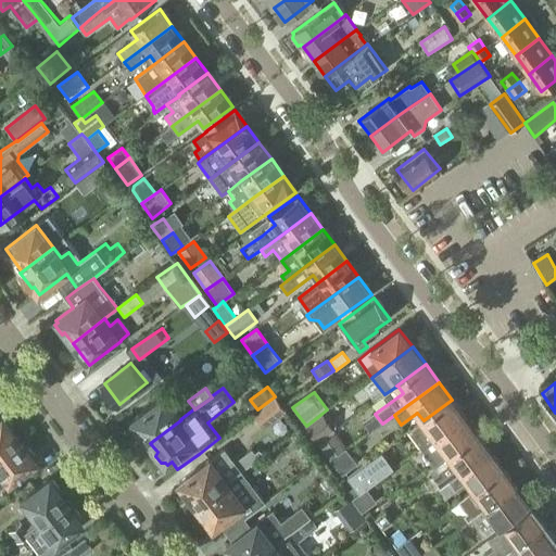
[(275,396),(257,409),(253,413),(265,428),(287,412),(275,396)]
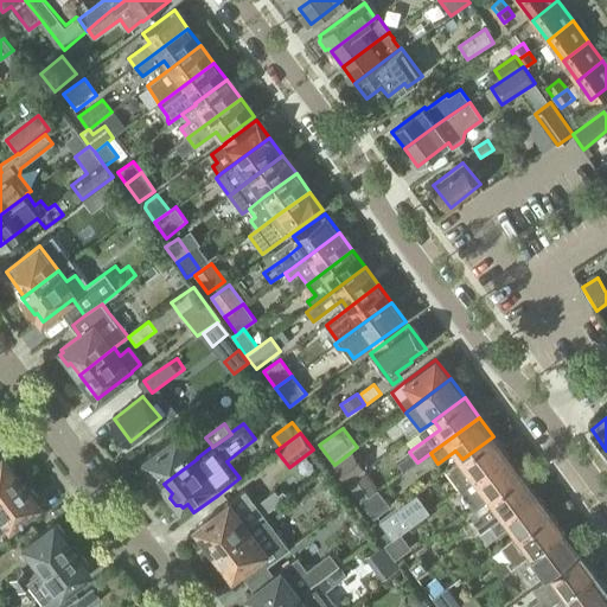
[(198,458),(197,458),(179,434),(146,459),(148,461),(146,466),(151,473),(155,473),(164,484),(197,459),(198,458)]
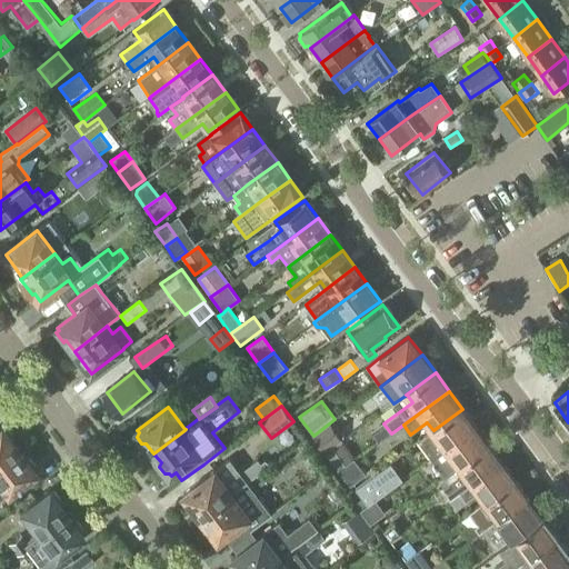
[(431,459),(475,426),(462,409),(433,430),(432,429),(420,439),(421,440),(419,441),(431,457),(430,458),(431,459)]
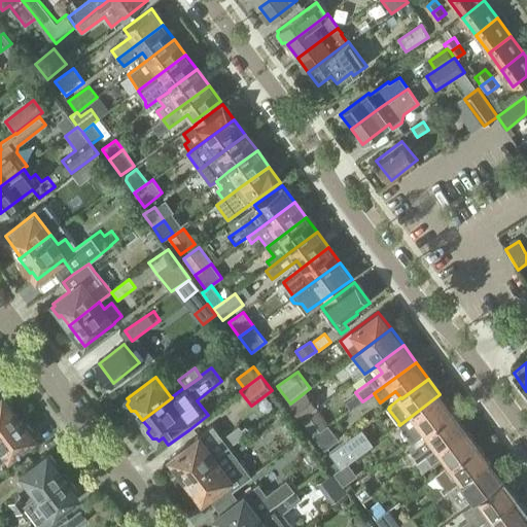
[(302,420),(309,415),(308,414),(317,408),(305,392),(290,403),(302,420)]
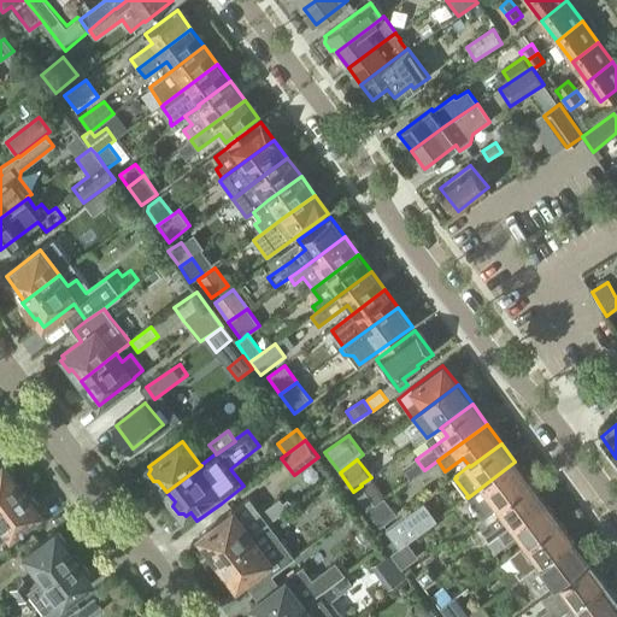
[(0,503),(21,488),(0,462),(0,503)]
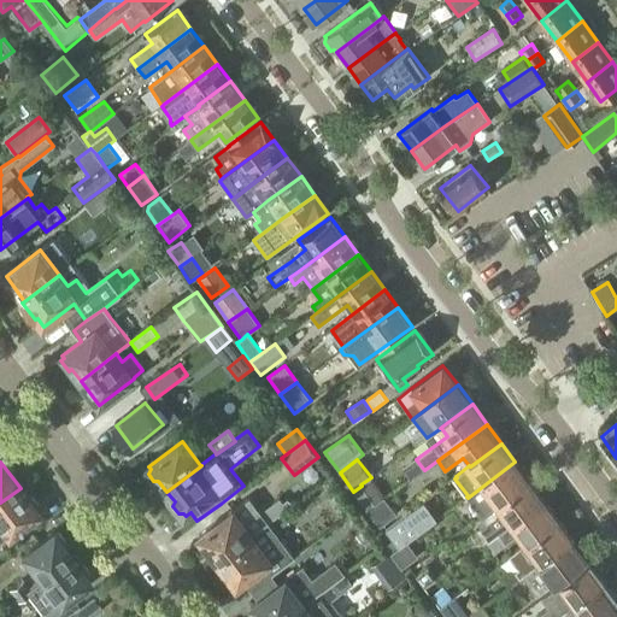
[(482,517),(499,505),(529,481),(515,462),(468,498),(482,517)]
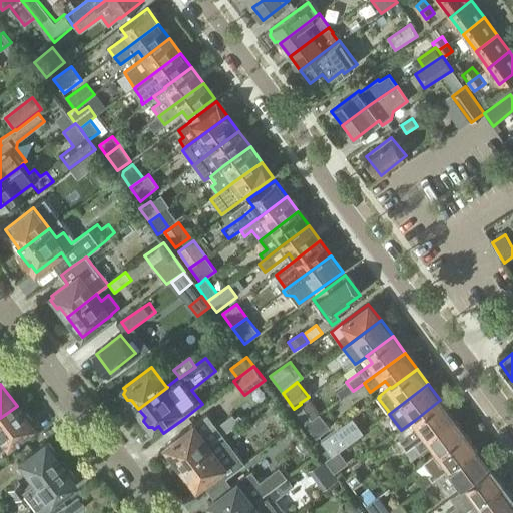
[(406,450),(415,444),(452,416),(440,400),(415,420),(401,430),(396,433),(401,439),(399,440),(406,450)]
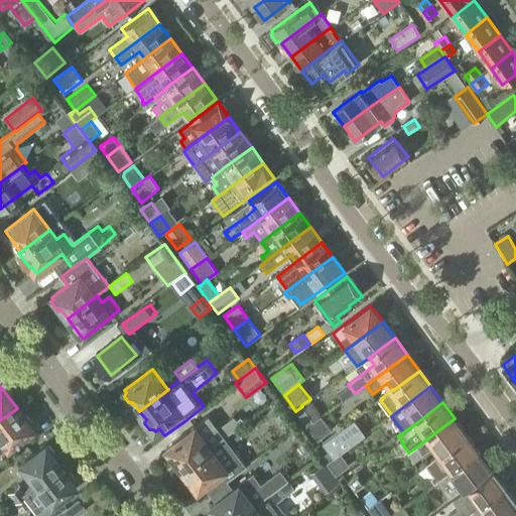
[(306,426),(313,421),(302,406),(295,411),(306,426)]
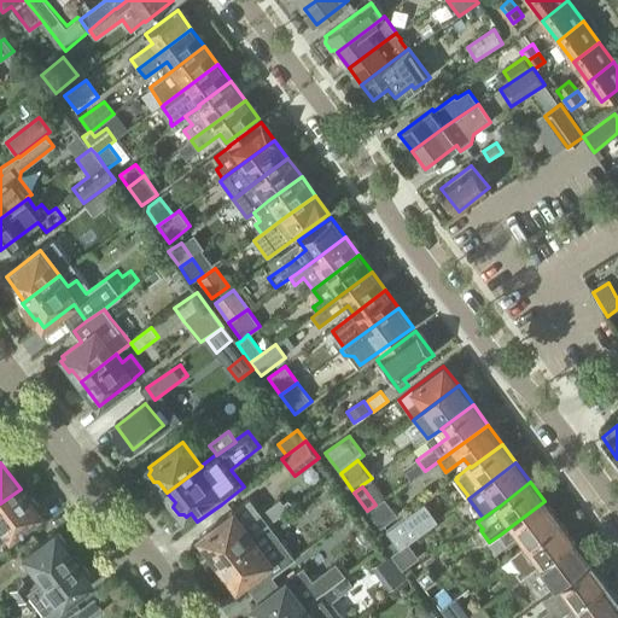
[(0,542),(7,537),(39,513),(21,489),(0,503),(0,542)]
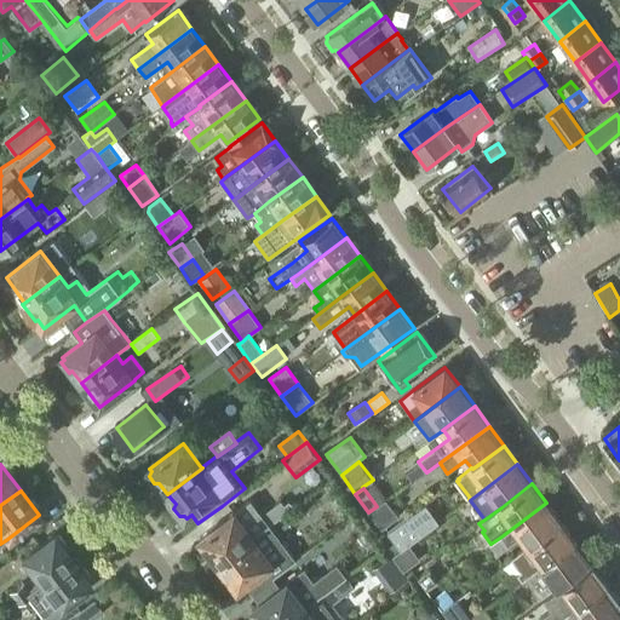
[(253,537),(254,538),(269,527),(262,516),(251,500),(201,539),(202,541),(200,544),(208,555),(211,552),(219,562),(253,537)]
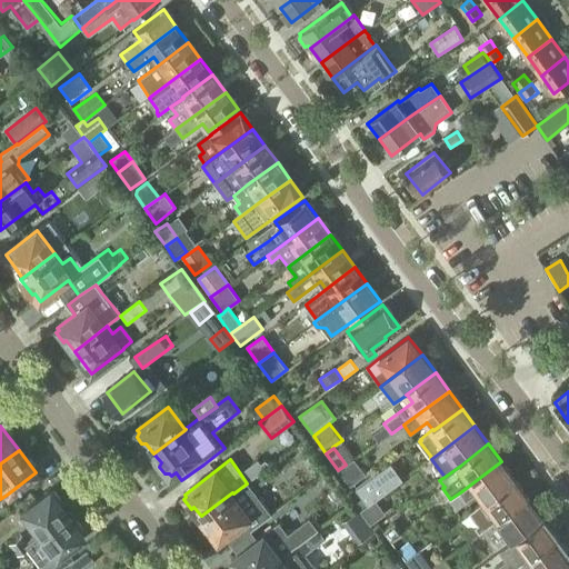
[(346,465),(338,470),(350,486),(366,475),(353,459),(346,465)]
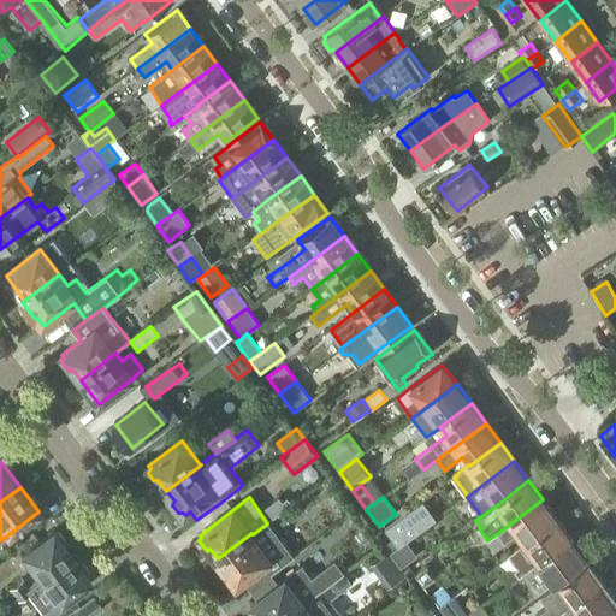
[(267,523),(286,508),(292,504),(288,498),(283,503),(279,498),(260,513),(267,523)]
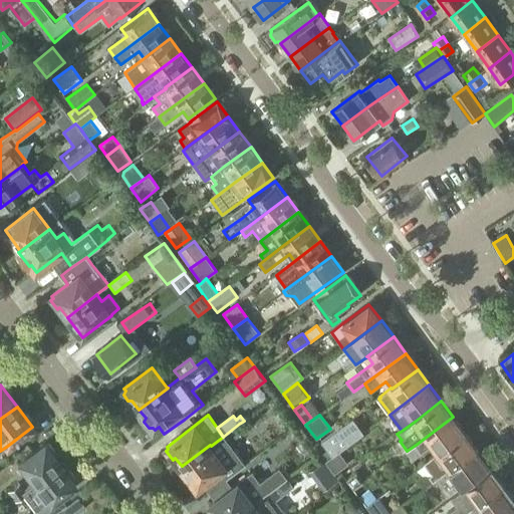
[(439,453),(465,433),(453,417),(416,445),(407,451),(405,453),(412,462),(422,455),(421,453),(433,445),(439,453)]
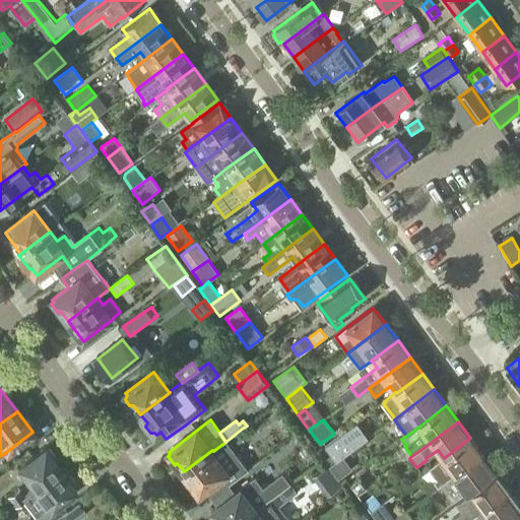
[(358,423),(326,446),(337,461),(342,457),(369,438),(358,423)]
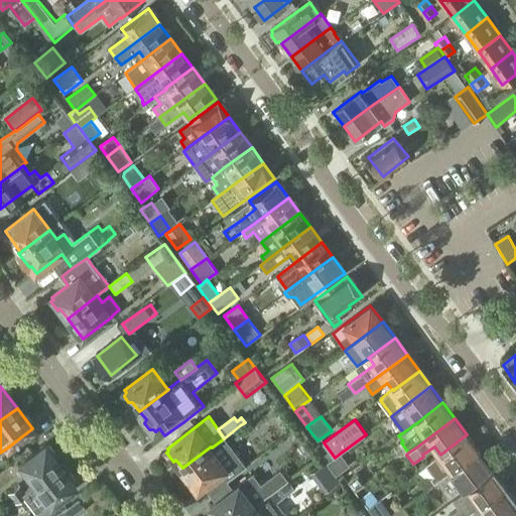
[(218,456),(246,434),(240,425),(224,438),(212,447),(211,446),(182,468),(189,478),(186,480),(194,490),(197,488),(199,490),(205,485),(211,493),(229,480),(223,472),(227,468),(218,456)]
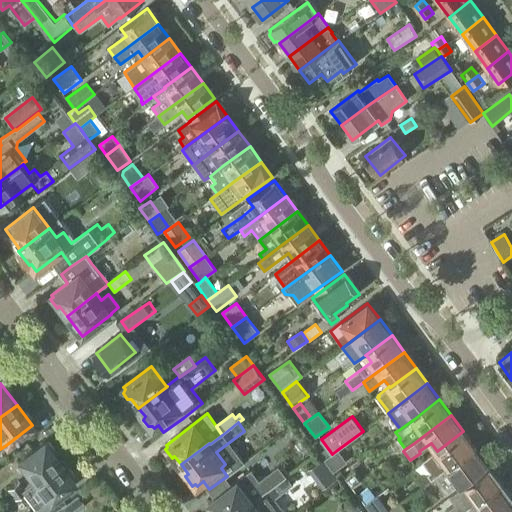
[(425,485),(434,478),(438,474),(474,447),(463,431),(437,451),(442,458),(432,466),(418,476),(425,485)]
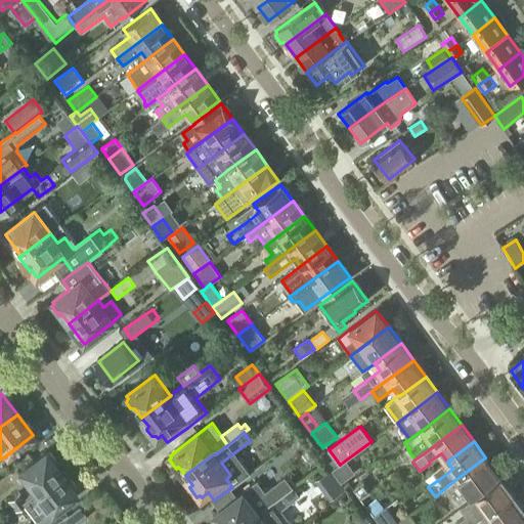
[(35,493),(61,473),(45,451),(18,471),(35,493)]
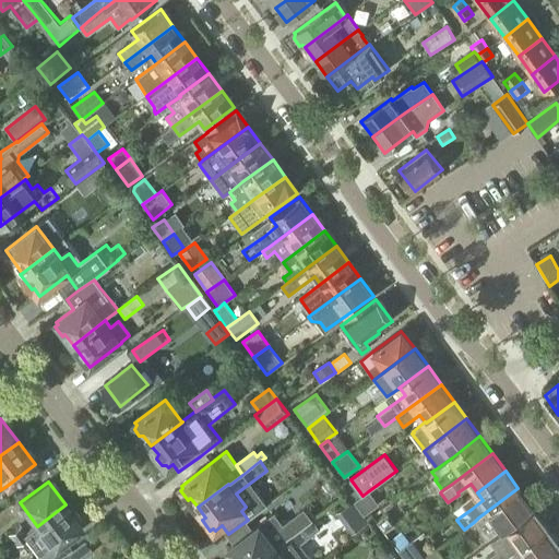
[(487,539),(503,527),(532,506),(518,488),(478,518),(474,522),(487,539)]
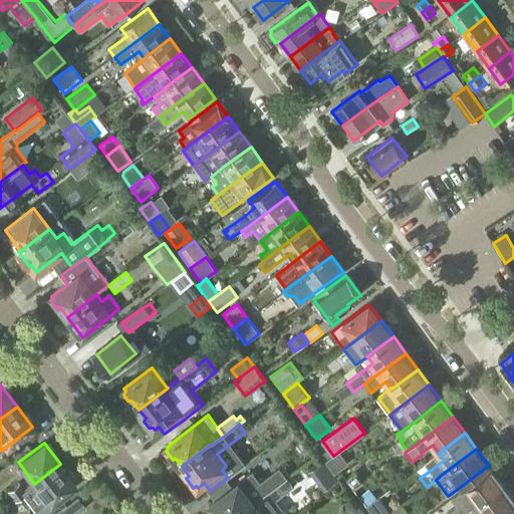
[(335,474),(348,464),(338,452),(333,456),(325,462),(335,474)]
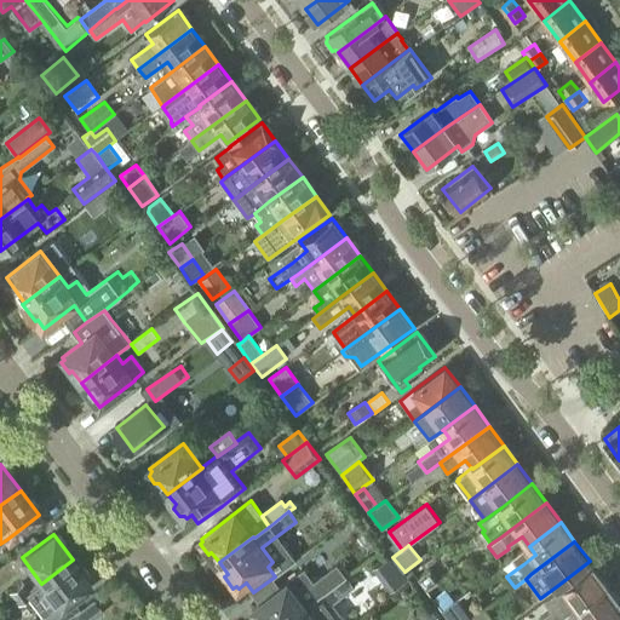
[(64,619),(78,610),(70,601),(91,585),(73,560),(41,584),(29,593),(32,597),(28,601),(40,616),(35,619),(64,619)]
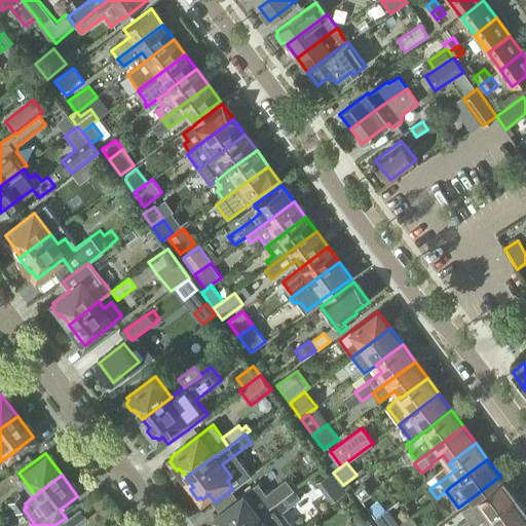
[(215,502),(221,511),(215,516),(216,518),(216,522),(218,525),(243,525),(294,489),(292,487),(295,485),(291,480),(288,482),(286,479),(266,493),(258,483),(239,497),(233,489),(215,502)]
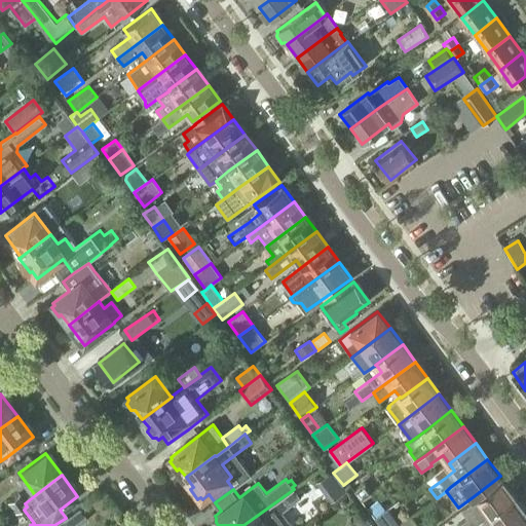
[(476,525),(478,525),(495,512),(503,505),(516,496),(511,489),(514,487),(506,479),(504,481),(503,480),(462,511),(468,518),(459,525),(476,525)]
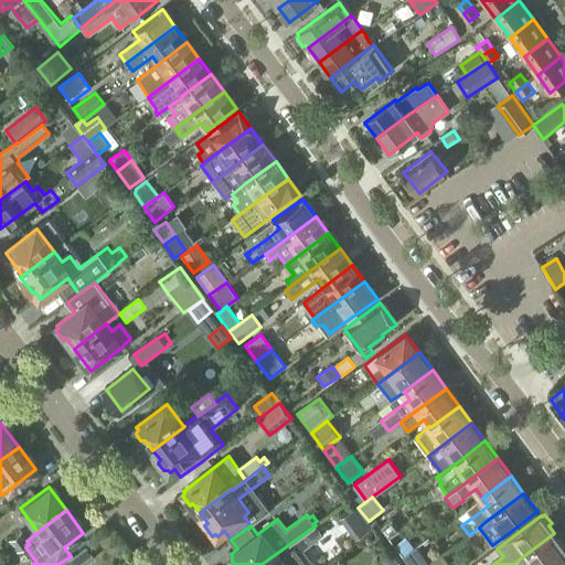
[(381,528),(388,539),(400,531),(391,520),(381,528)]
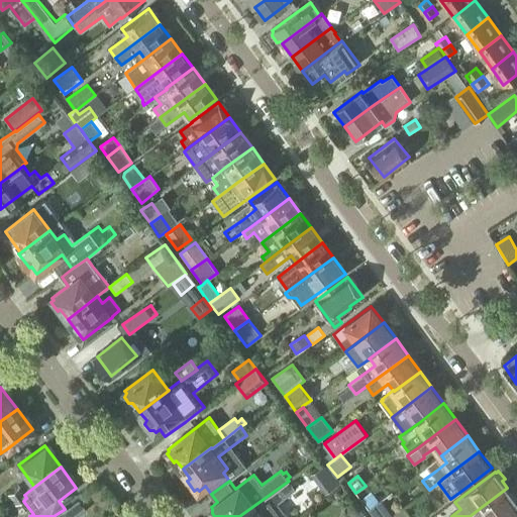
[(284,516),(286,516),(277,504),(296,490),(289,481),(239,516),(284,516)]
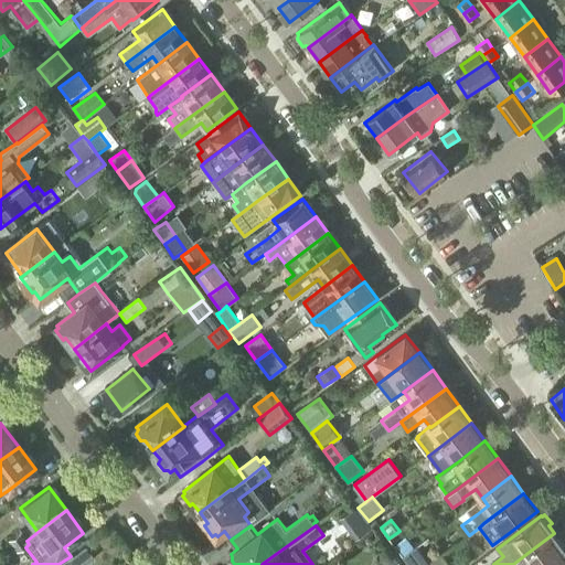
[(14,548),(25,541),(20,532),(8,541),(14,548)]
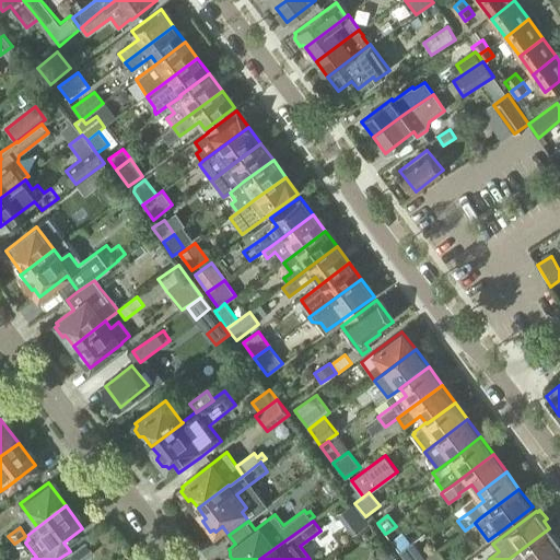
[(543,559),(559,547),(559,543),(549,528),(536,538),(527,545),(509,559),(506,559),(543,559)]
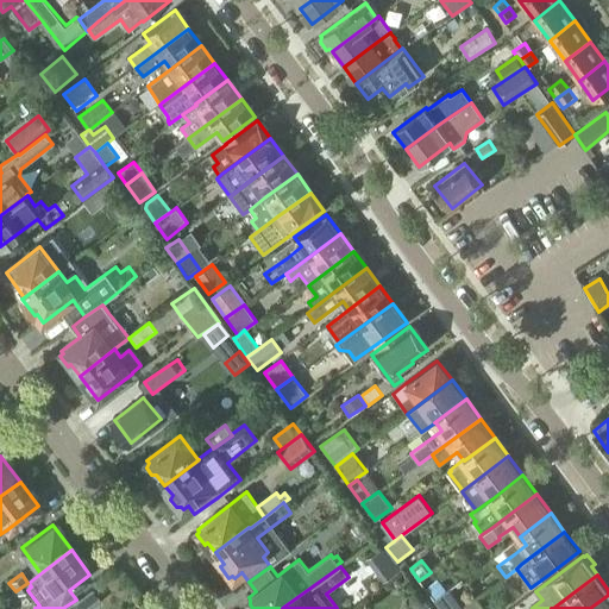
[(29,583),(27,583),(16,591),(19,596),(27,590),(31,586),(29,583)]
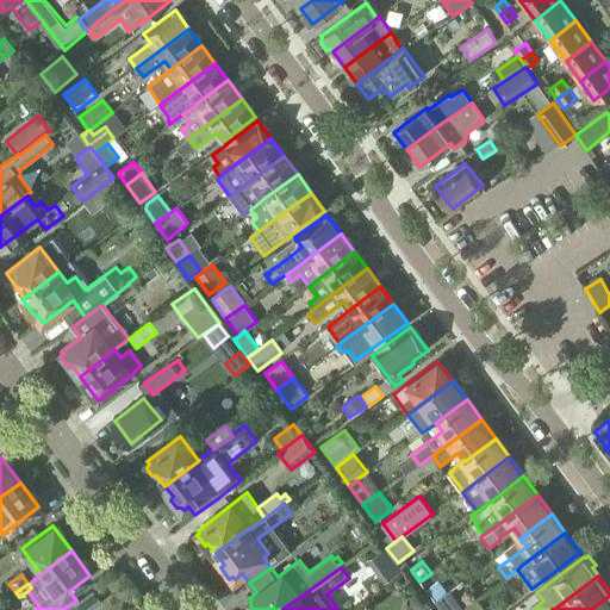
[(408,609),(422,609),(428,605),(422,596),(406,608),(408,609)]
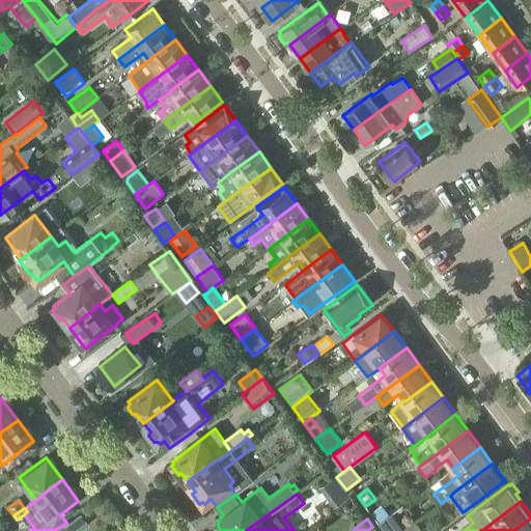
[(530,530),(530,519),(514,530),(530,530)]
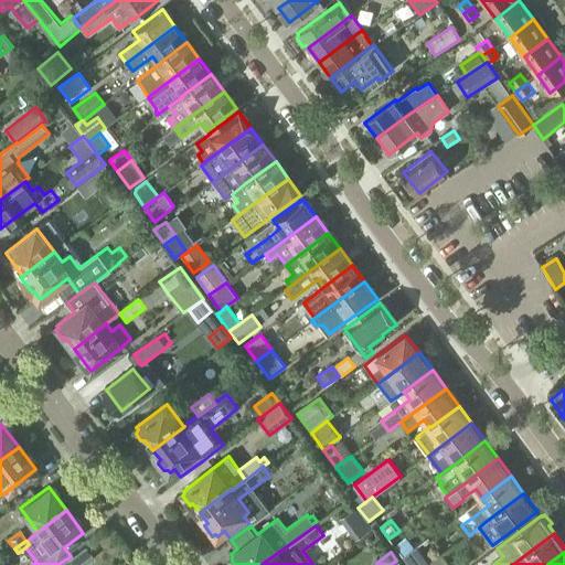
[(448,564),(441,555),(427,564),(448,564)]
